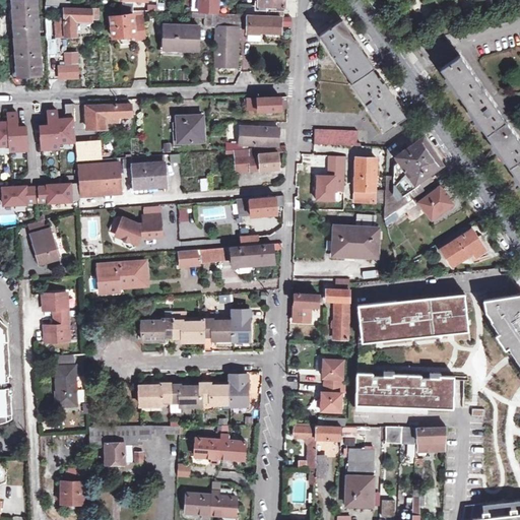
[(15,6),(18,69),(28,69),(28,75),(41,74),(37,0),(24,0),(25,6),(15,6)]
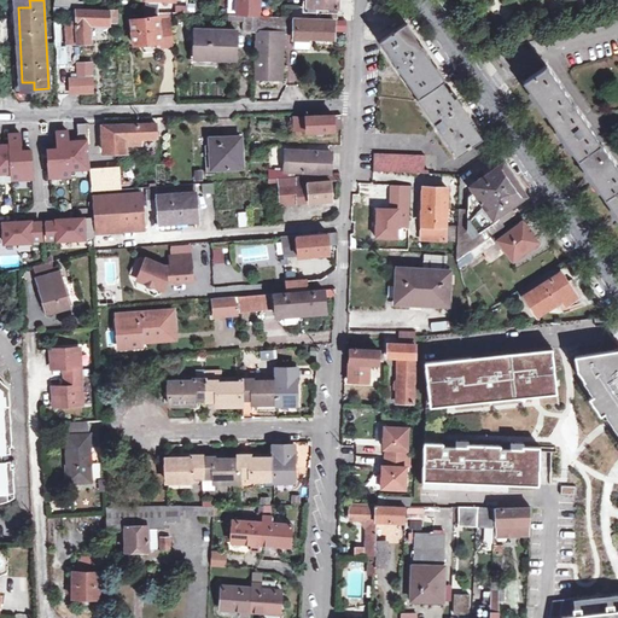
[(260,0),(238,0),(238,16),(244,16),(258,16),(260,16),(260,0)]
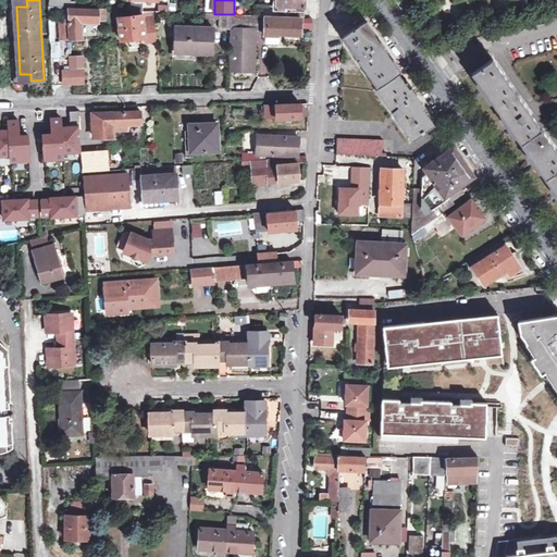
[(272,0),(272,15),(304,16),(304,0),(272,0)]
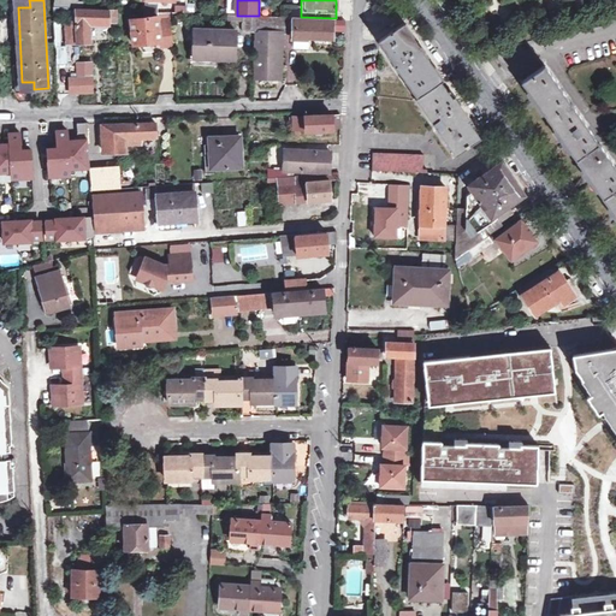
[(110,27),(108,10),(84,9),(77,7),(77,22),(69,23),(69,43),(92,42),(92,25),(110,27)]
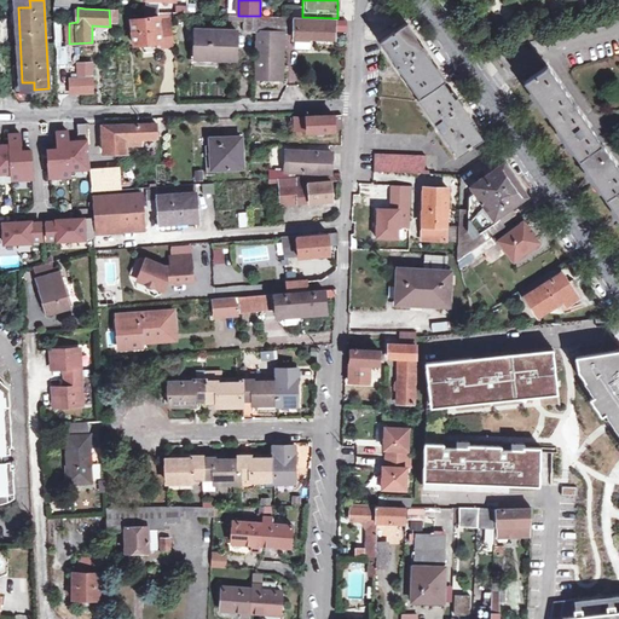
[(160,17),(132,19),(136,45),(162,42),(162,47),(173,46),(172,13),(160,13),(160,17)]
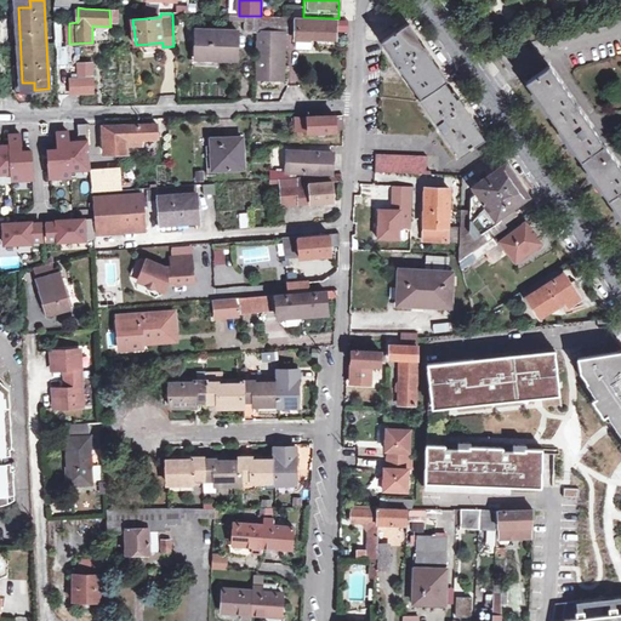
[(260,16),(245,16),(244,33),(258,34),(260,16)]
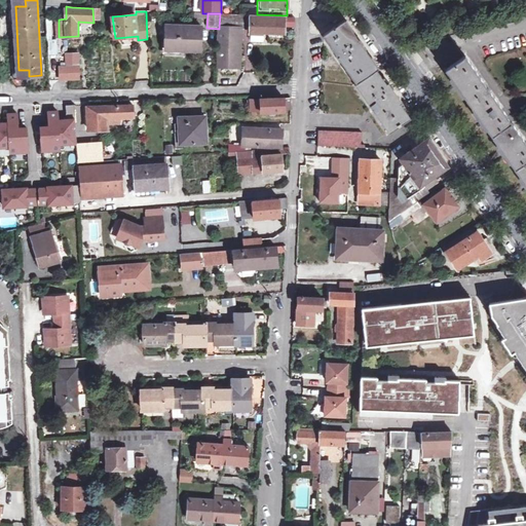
[(221,13),(220,13),(219,29),(217,67),(239,68),(240,29),(251,30),(251,31),(262,31),(262,29),(284,29),(285,16),(261,15),(261,16),(252,16),(252,15),(221,13)]
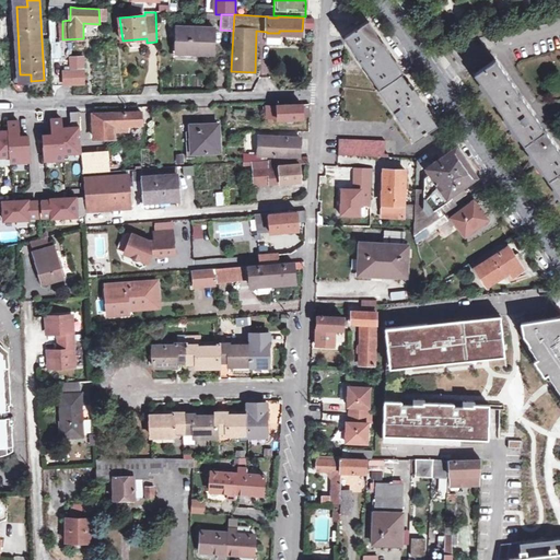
[(400,72),(403,71),(368,21),(346,36),(346,37),(371,77),(401,121),(413,140),(436,125),(431,116),(432,115),(409,80),(407,82),(400,72)]
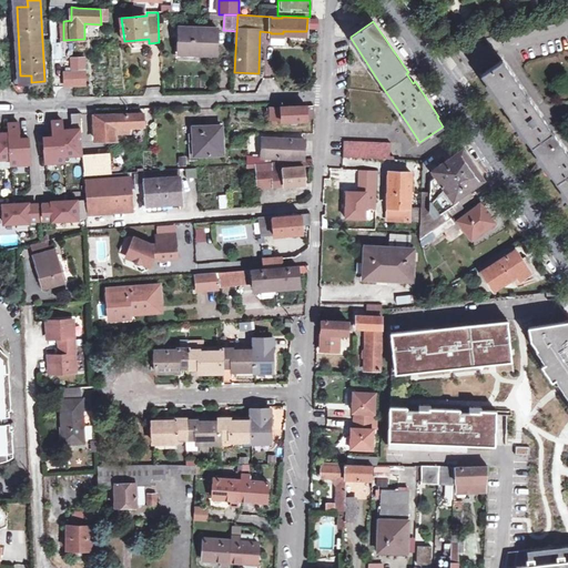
[(180,29),(179,53),(211,54),(216,54),(216,30),(180,29)]
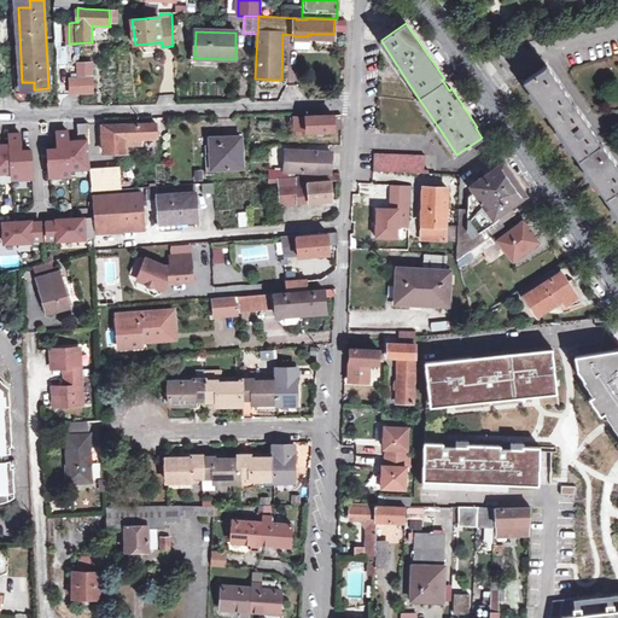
[(92,62),(76,63),(77,76),(93,75),(92,62)]
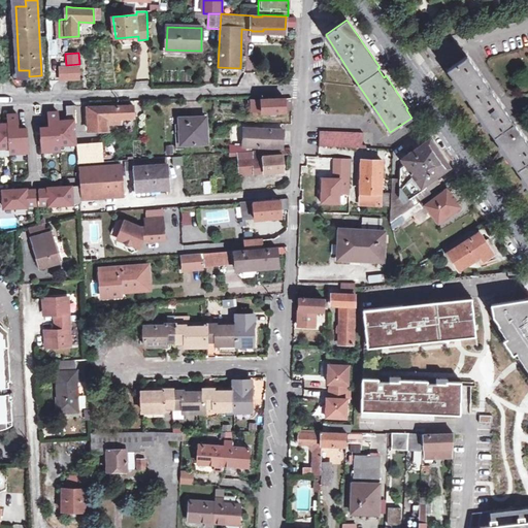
[(527,143),(523,136),(525,135),(521,131),(520,132),(500,104),(501,103),(499,98),(497,100),(476,70),(479,69),(475,65),(473,66),(467,57),(448,70),(455,80),(480,116),(502,149),(525,182),(527,185),(527,143)]
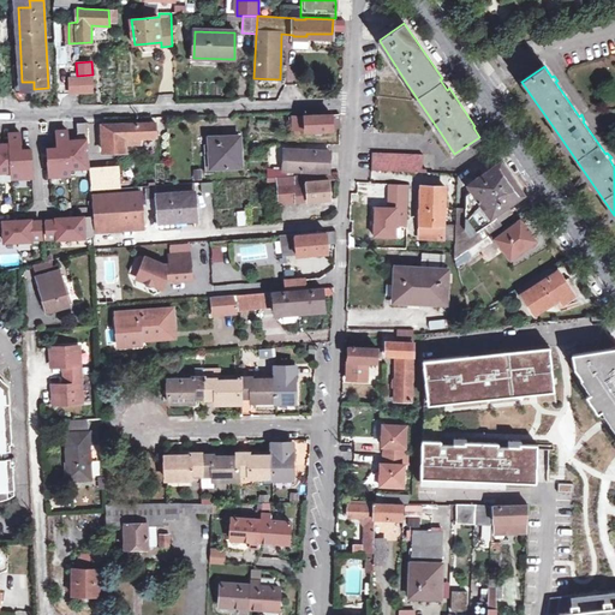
[(73,78),(73,94),(93,93),(93,78),(73,78)]
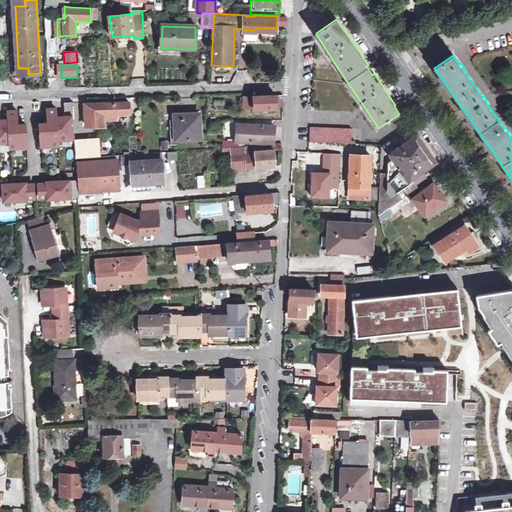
[(283,99),(282,95),(270,95),(270,93),(266,93),(266,95),(244,96),(244,107),(253,107),(253,109),(277,108),(277,106),(283,106),(283,99)]
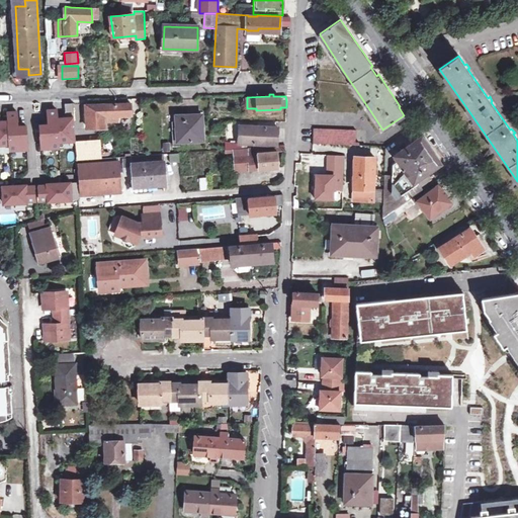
[(73,103),(65,103),(66,118),(57,118),(58,142),(75,141),(73,103)]
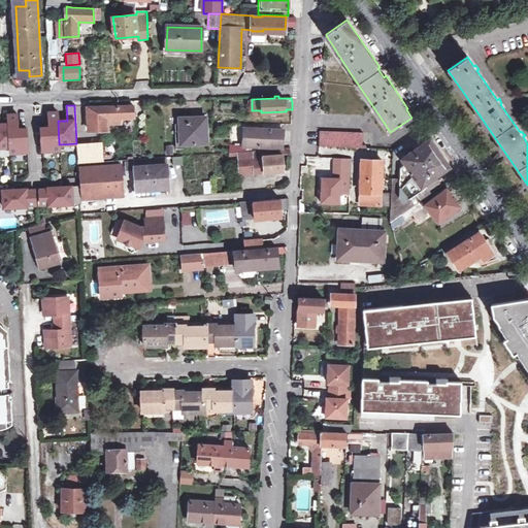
[(107,118),(134,118),(133,106),(88,108),(89,131),(107,130),(107,118)]
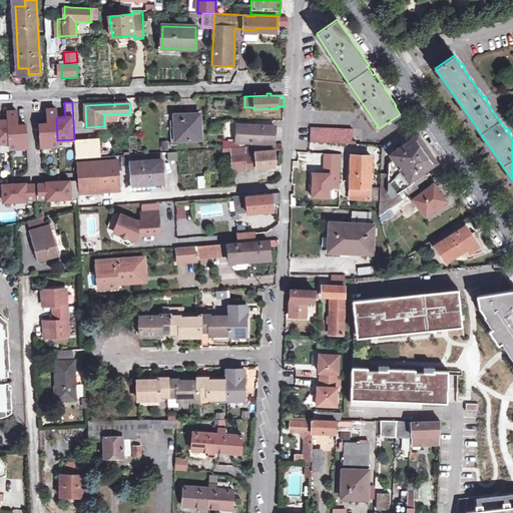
[(56,108),(47,109),(48,123),(40,123),(41,146),(58,145),(57,140),(56,117),(56,108)]
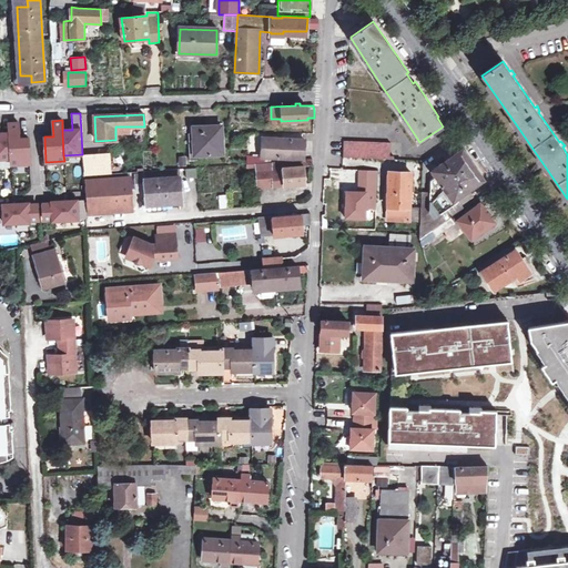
[(10,133),(11,158),(11,164),(30,163),(29,138),(23,138),(19,139),(19,122),(9,123),(10,133)]
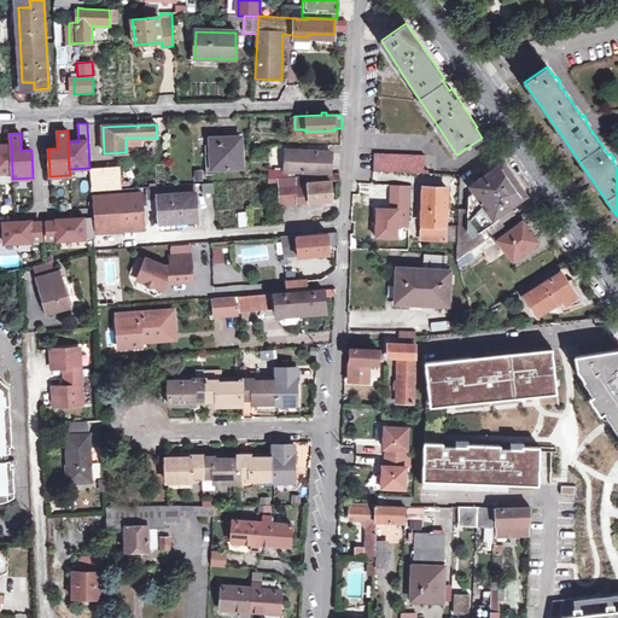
[(213,169),(243,167),(242,136),(227,138),(228,135),(210,135),(213,169)]
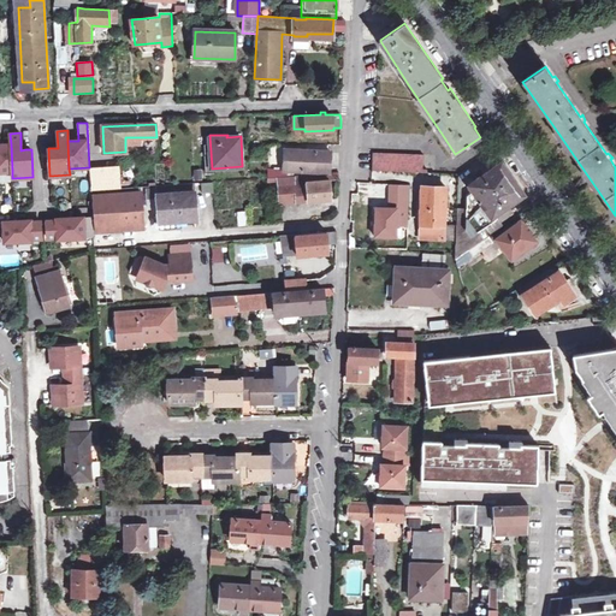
[(0,171),(12,171),(11,144),(5,144),(0,144),(0,140),(0,171)]
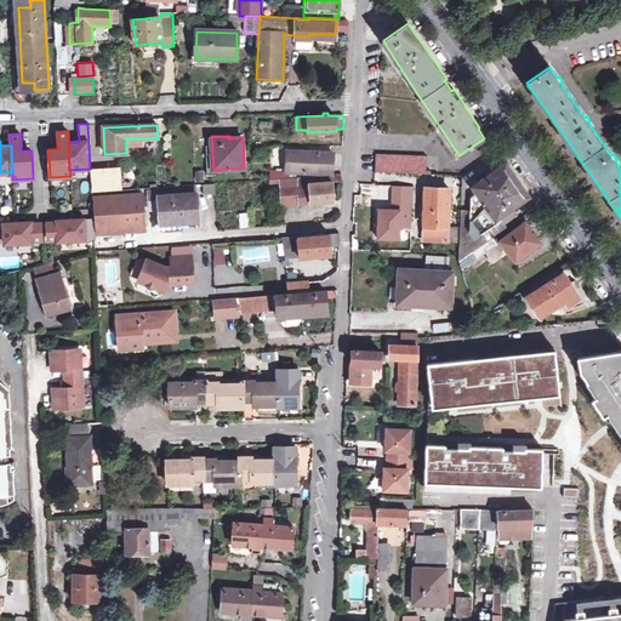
[(332,153),(308,151),(286,152),(285,170),(331,172),(332,153)]
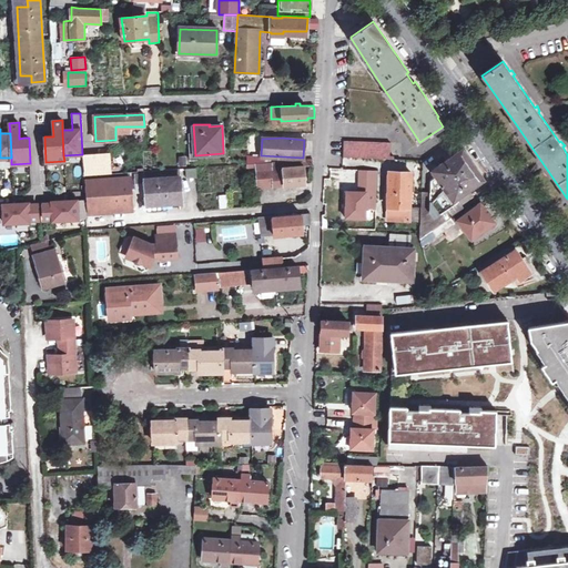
[(343,158),(394,160),(394,154),(391,154),(391,142),(344,141),(343,158)]
